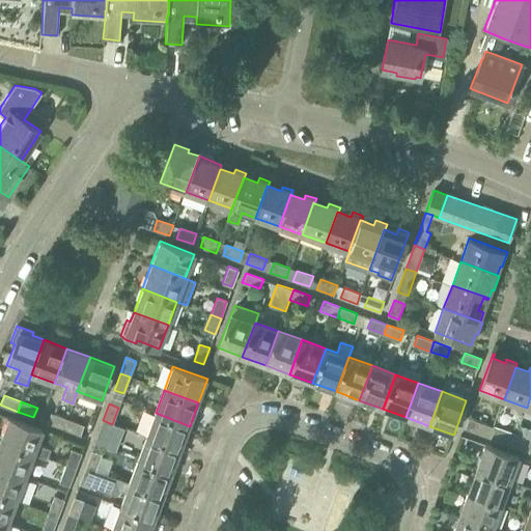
[(50,413),(47,423),(63,429),(67,419),(50,413)]
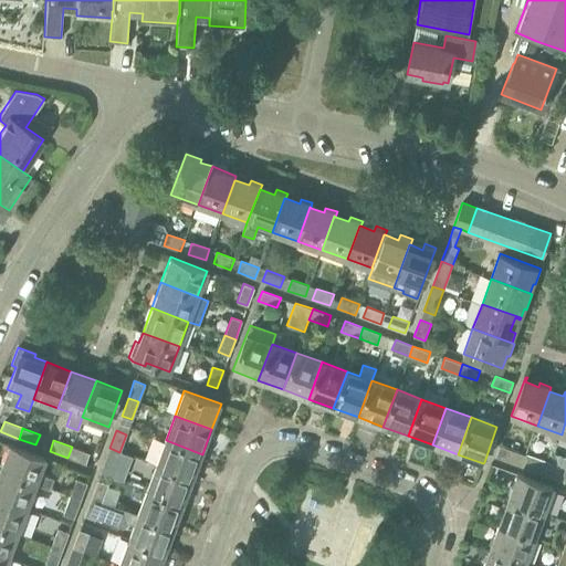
[(156,465),(192,479),(202,454),(166,440),(156,465)]
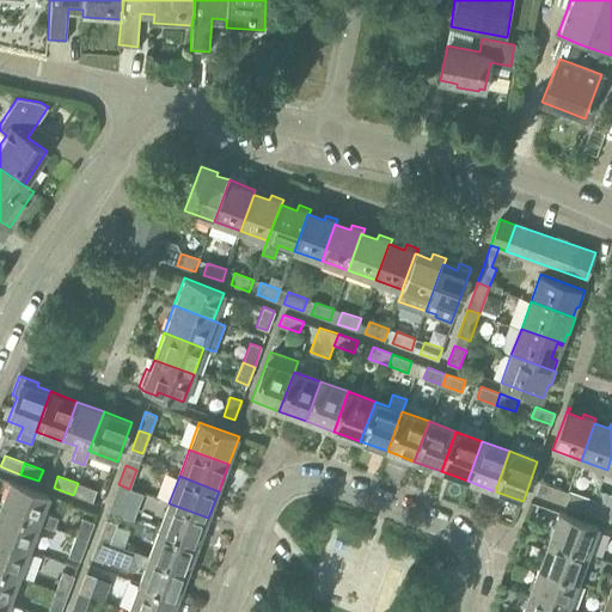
[(49,496),(10,481),(0,507),(0,508),(38,522),(54,528),(57,518),(42,512),(49,496)]
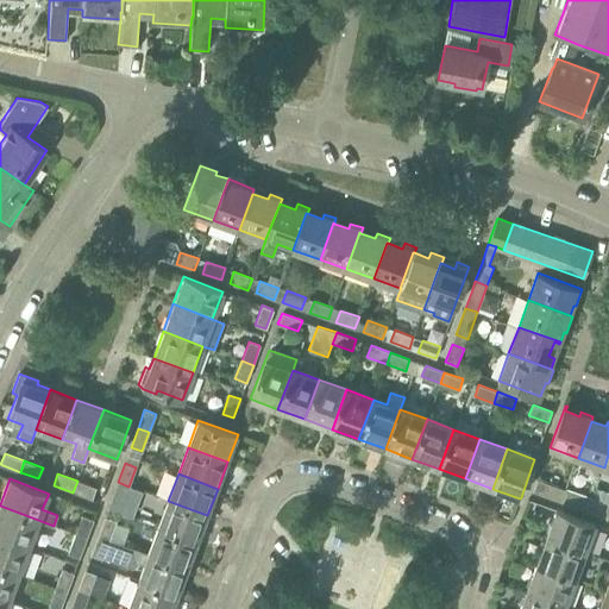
[(538,479),(534,491),(562,502),(566,490),(538,479)]
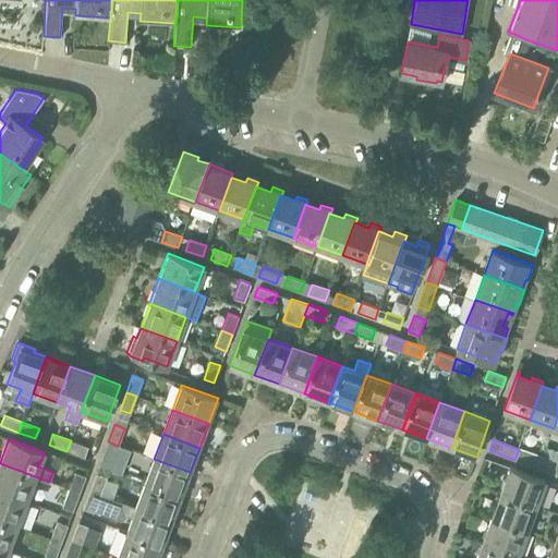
[(71,440),(67,451),(84,458),(88,447),(71,440)]
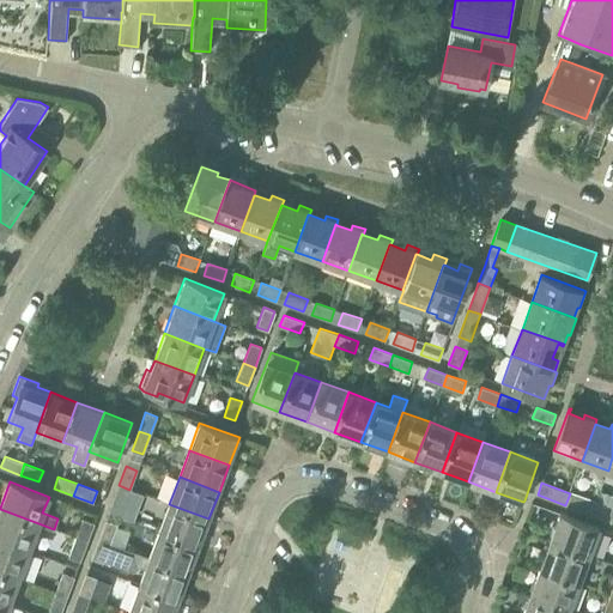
[(111,504),(122,509),(129,490),(119,485),(111,504)]
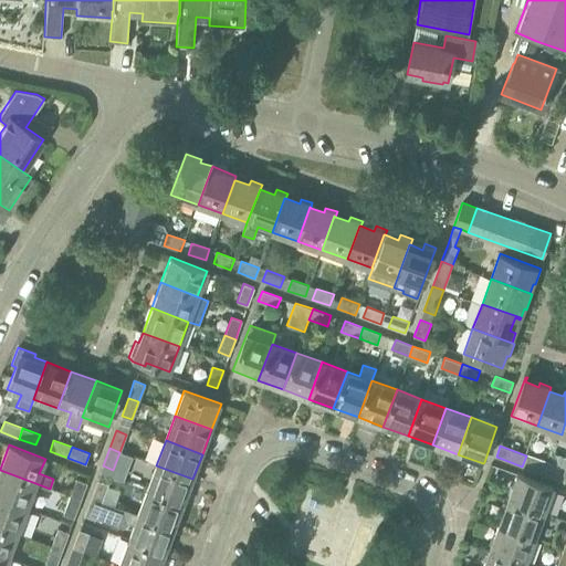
[(534,459),(530,470),(547,475),(551,465),(534,459)]
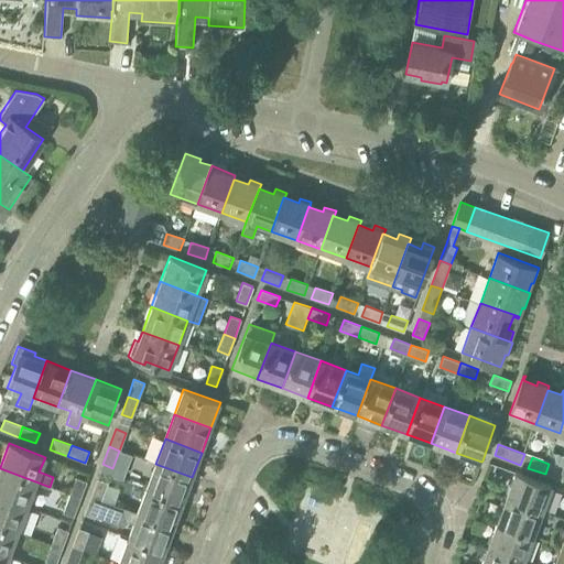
[(147,488),(183,502),(192,477),(155,464),(147,488)]
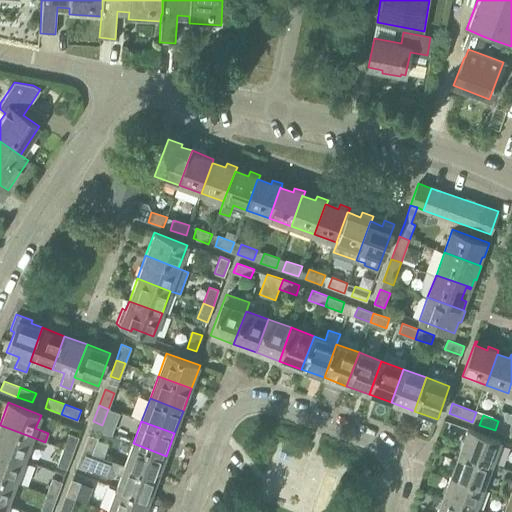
[(498,421),(495,430),(511,436),(511,425),(506,423),(498,421)]
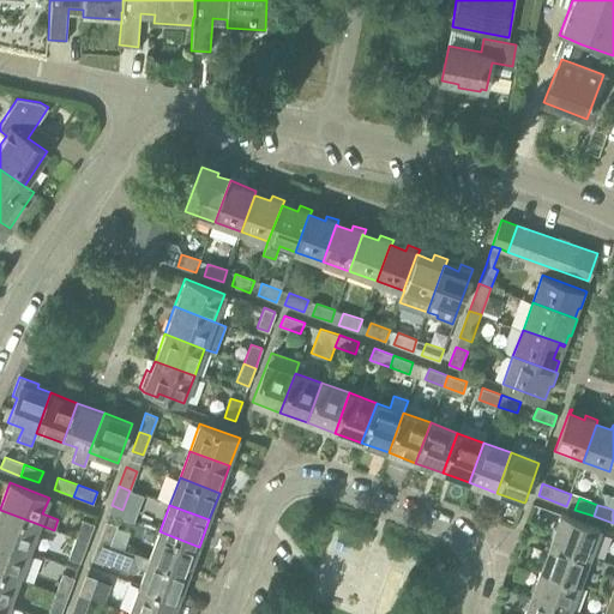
[(38,524),(0,510),(0,540),(29,551),(38,524)]
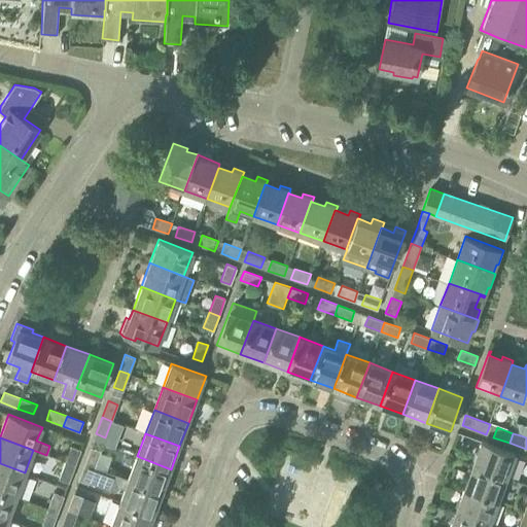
[(516,455),(482,442),(473,465),(506,478),(516,455)]
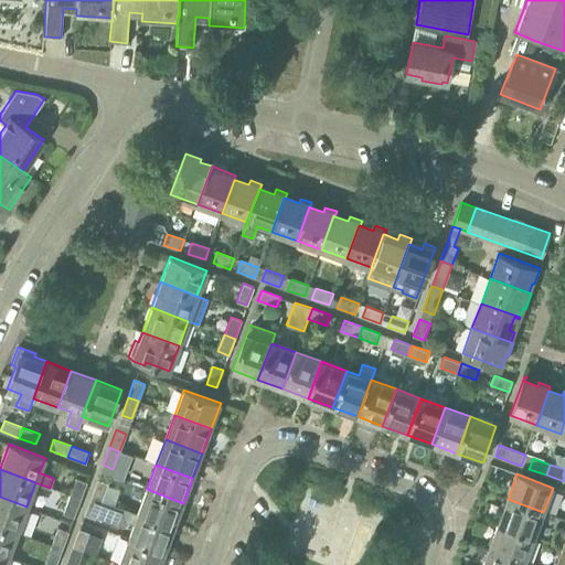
[(86,482),(76,478),(70,494),(81,499),(86,482)]
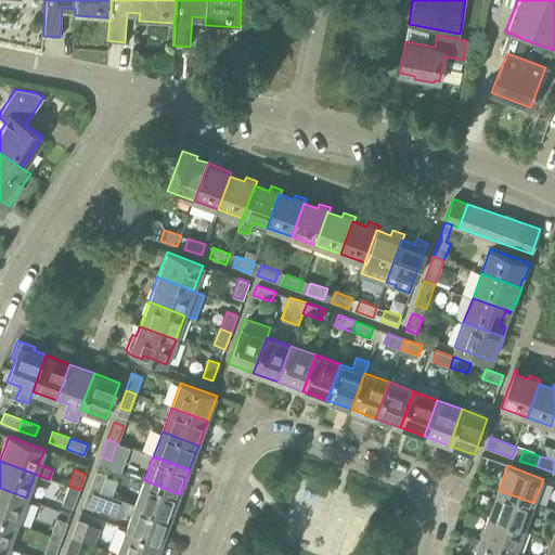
[(106,475),(95,470),(89,488),(100,491),(106,475)]
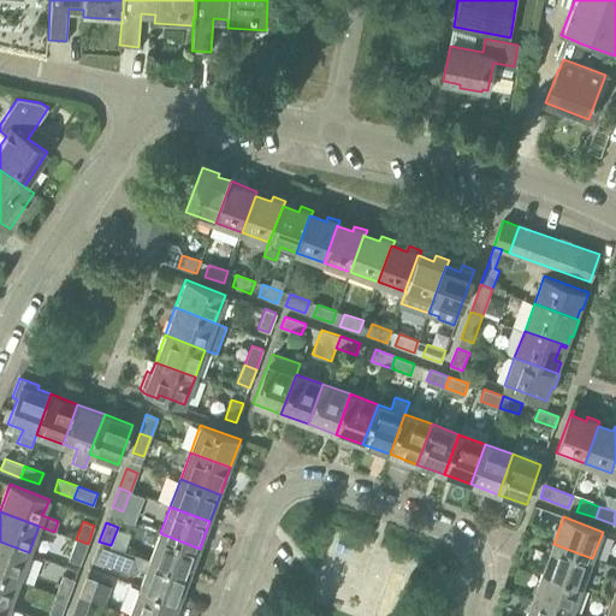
[(200,549),(160,533),(150,561),(190,575),(200,549)]
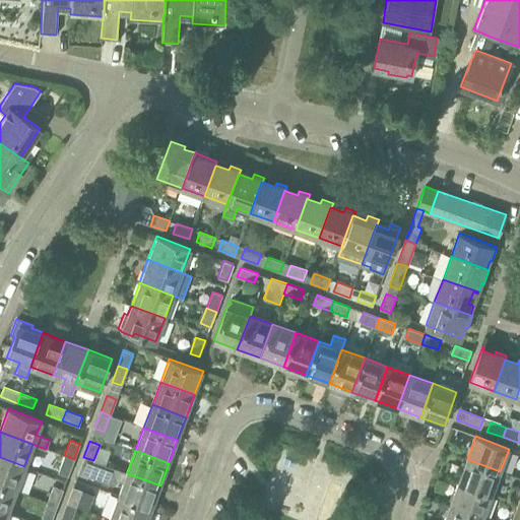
[(58,472),(68,476),(74,459),(64,455),(58,472)]
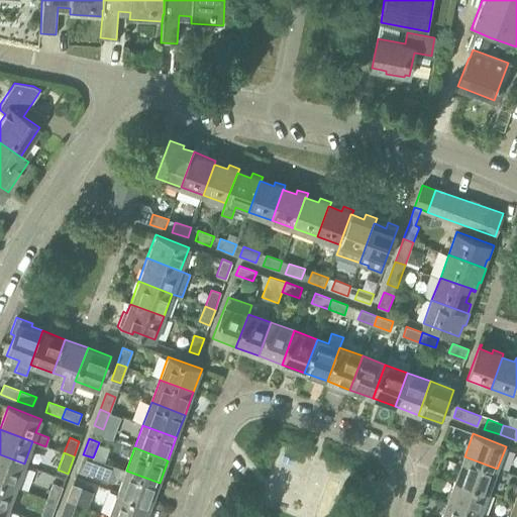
[(24,463),(0,454),(0,481),(15,487),(24,463)]
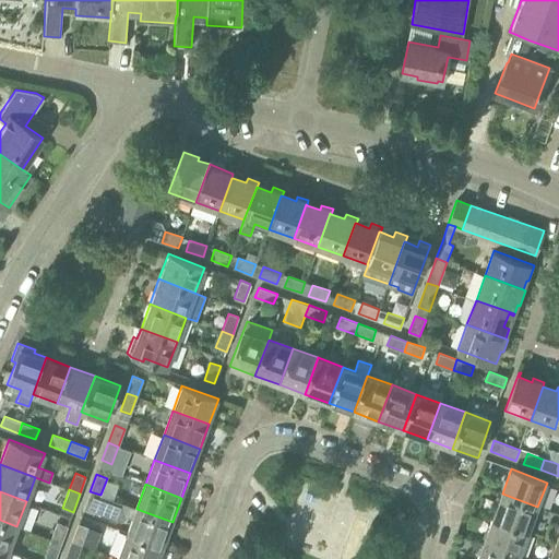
[(83,509),(94,513),(94,512),(120,522),(126,519),(127,516),(132,519),(127,533),(163,547),(173,522),(137,509),(100,495),(90,491),(83,509)]
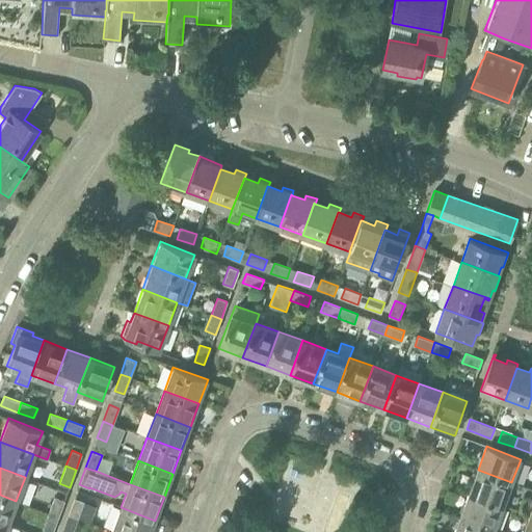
[(478,470),(469,494),(503,505),(511,482),(478,470)]
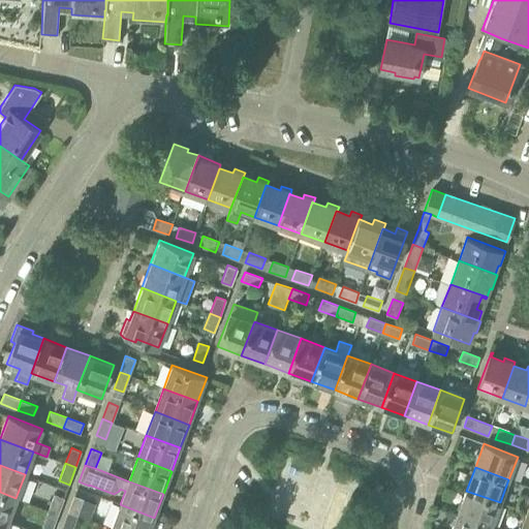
[(466,491),(458,514),(492,526),(500,502),(466,491)]
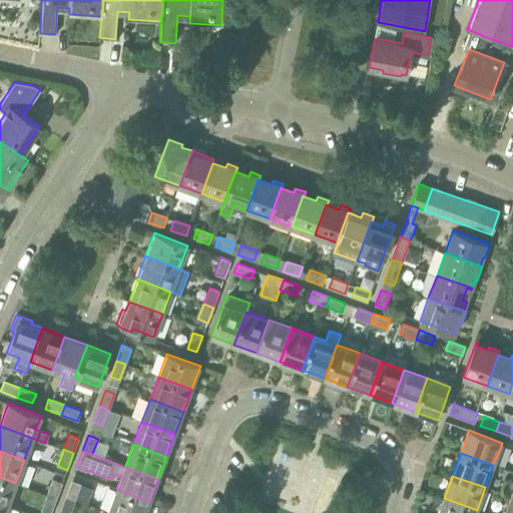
[(0,503),(7,506),(15,483),(0,477),(0,503)]
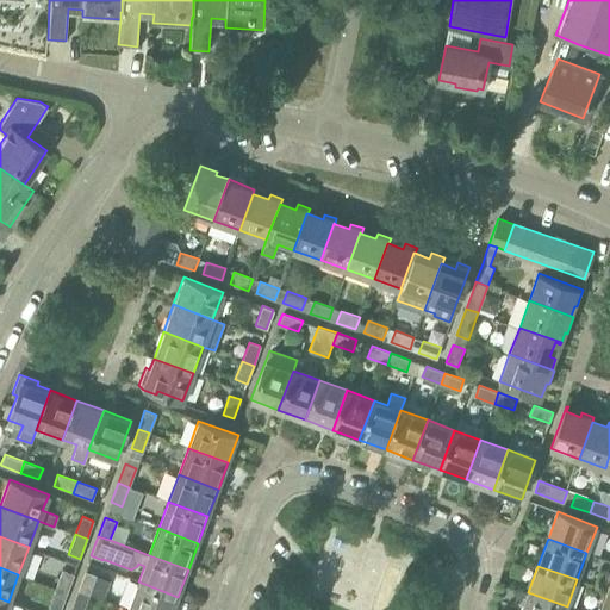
[(74,574),(62,570),(55,587),(67,592),(74,574)]
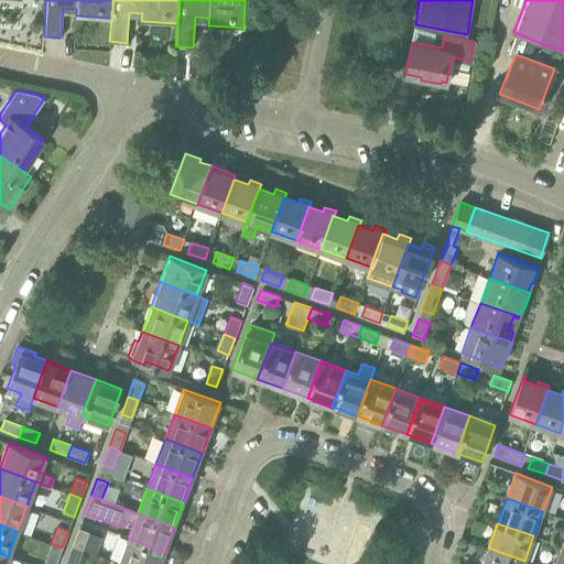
[(89,532),(78,528),(73,545),(83,549),(89,532)]
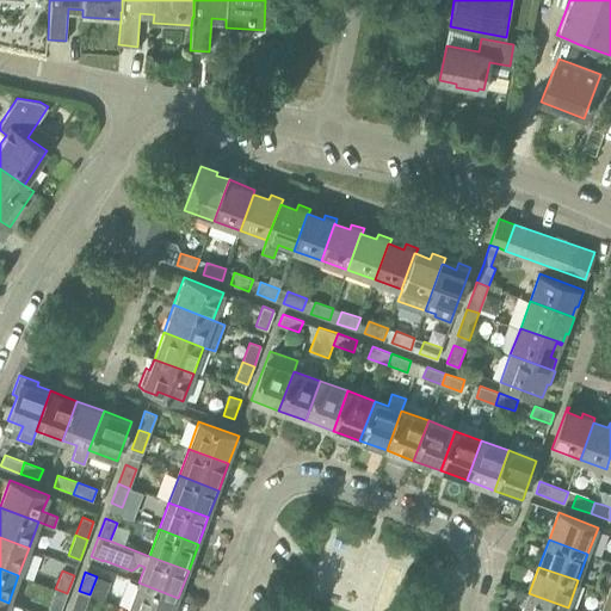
[(129,609),(134,610),(173,610),(178,598),(139,582),(129,609)]
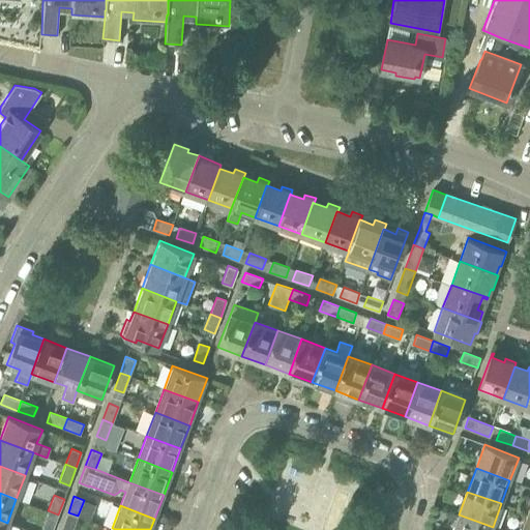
[(41,528),(48,529),(52,529),(58,514),(48,510),(41,528)]
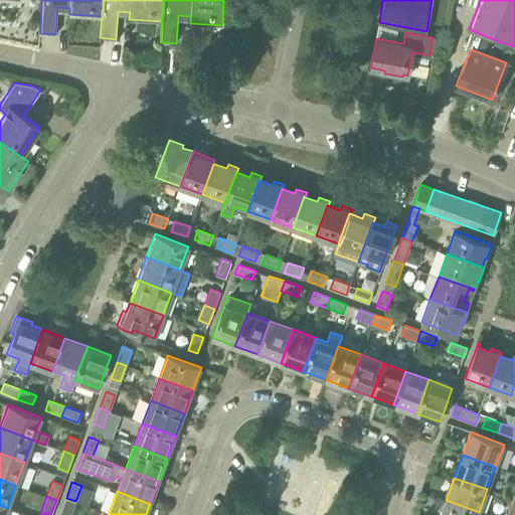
[(59,514),(62,514),(70,514),(75,501),(66,498),(59,514)]
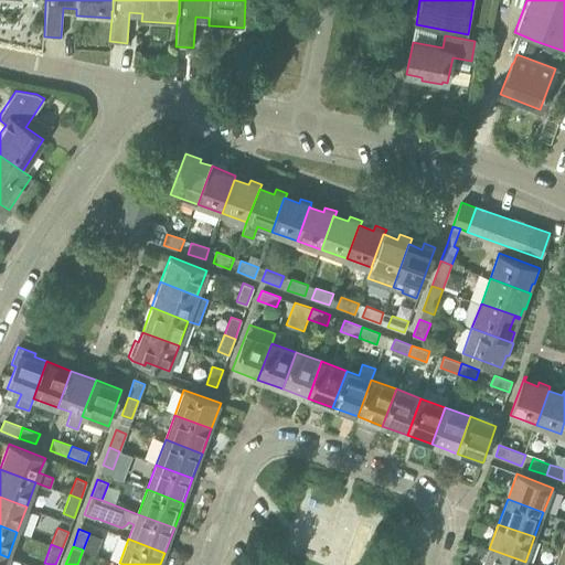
[(533,564),(525,562),(489,548),(482,564),(533,564)]
